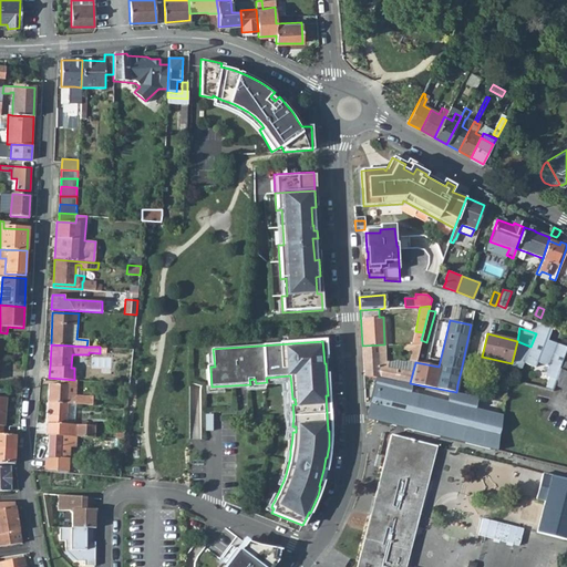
[(367,375),(410,383),(415,362),(409,361),(406,370),(387,367),(384,344),(362,346),(364,375),(367,375)]
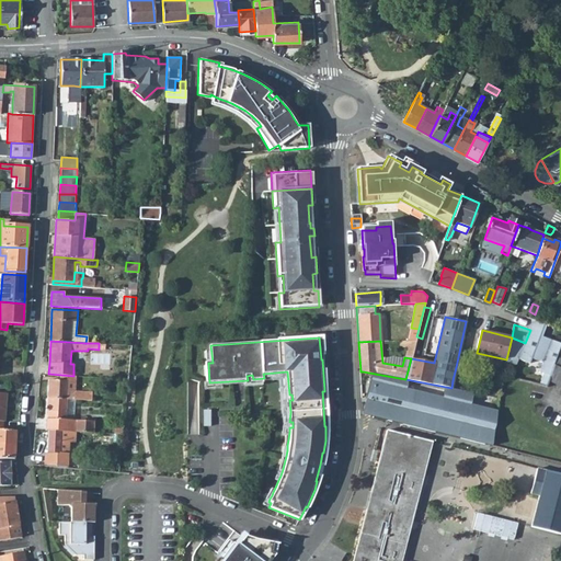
[(518,380),(548,387),(550,381),(553,371),(523,365),(518,380)]
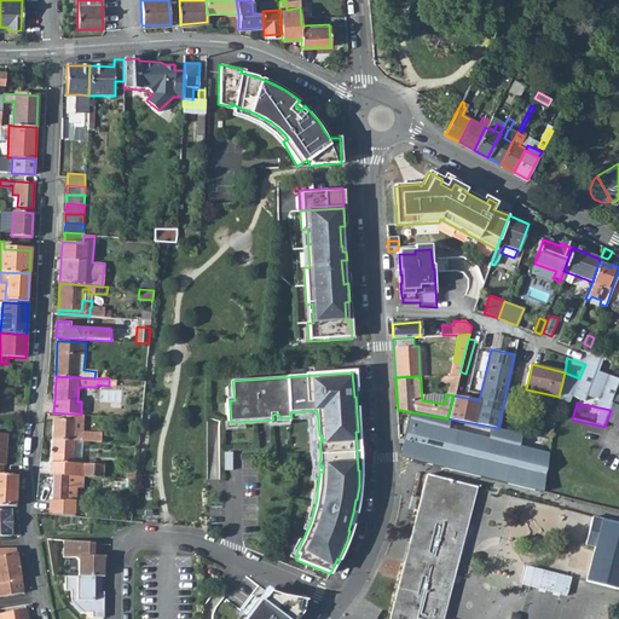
[(607,421),(618,426),(618,406),(613,404),(611,410),(607,421)]
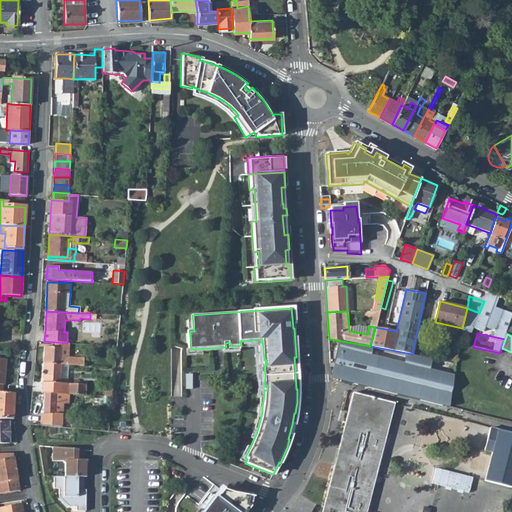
[(413,347),(420,349),(423,336),(416,335),(413,347)]
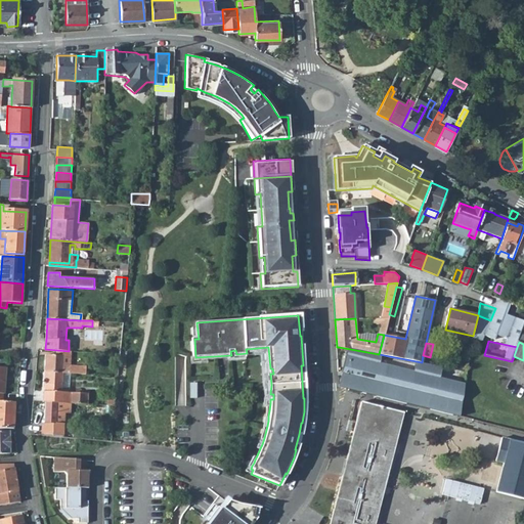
[(235,350),(230,351),(231,355),(231,359),(247,357),(247,353),(236,354),(235,350)]
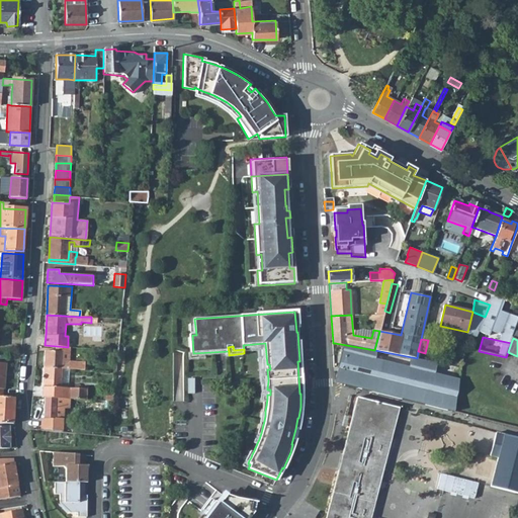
[(67,361),(61,360),(62,351),(45,350),(44,367),(80,369),(81,361),(67,361)]
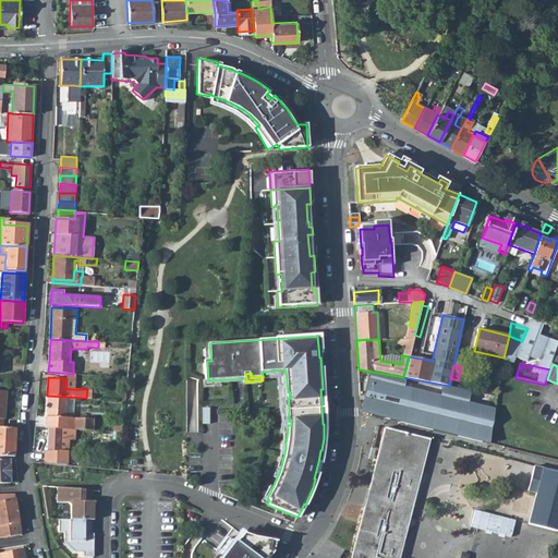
[(93,431),(94,419),(72,417),(73,403),(93,404),(94,398),(86,398),(47,396),(46,428),(48,428),(74,429),(93,431)]
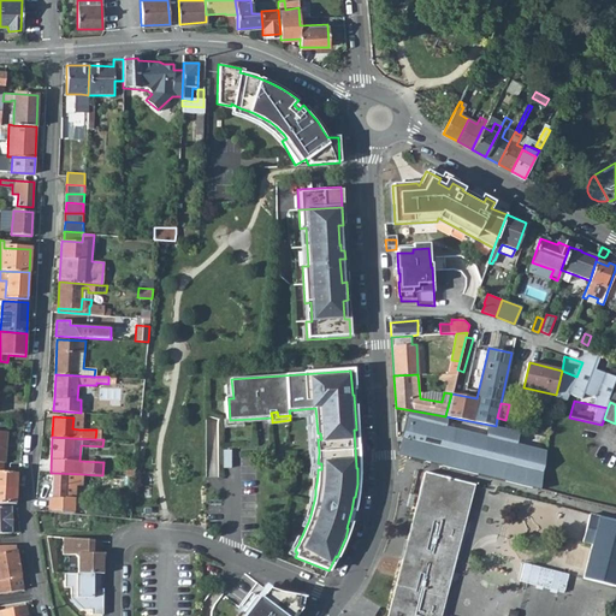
[(543,443),(507,437),(499,472),(535,479),(543,443)]
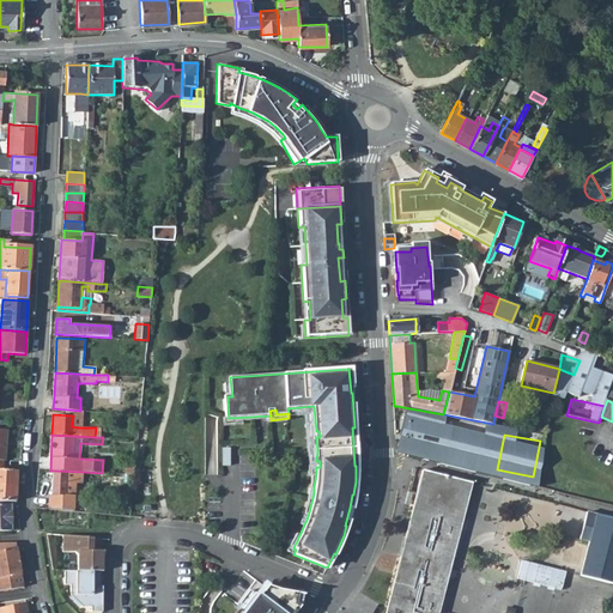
[(122,474),(133,474),(134,463),(123,463),(122,474)]
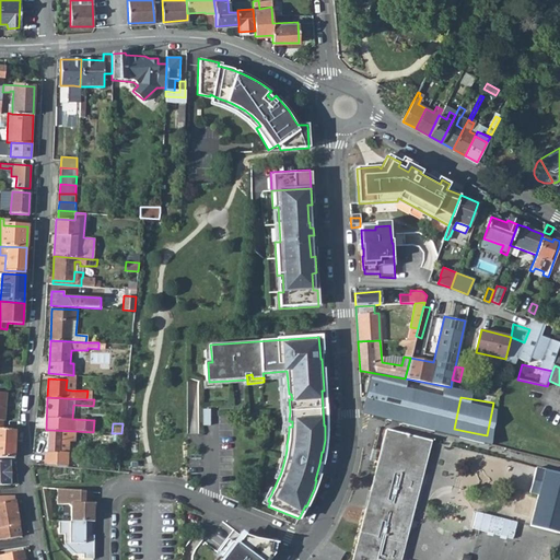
[(432,441),(386,428),(350,559),(481,559),(487,540),(477,538),(474,537),(467,559),(401,559),(419,492),(432,441)]
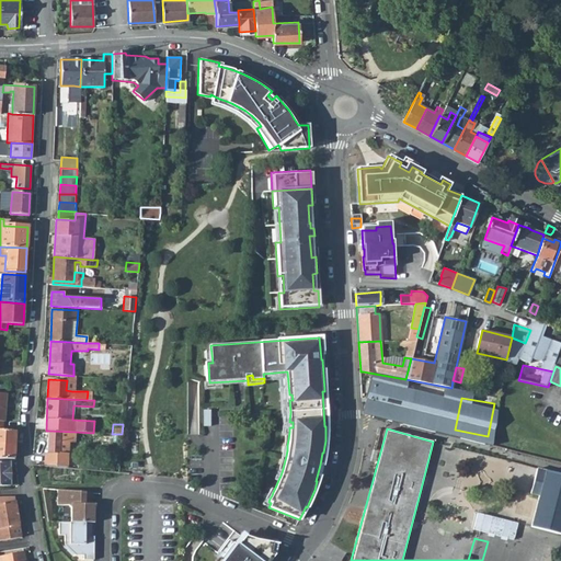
[(0,444),(14,445),(15,431),(0,430),(0,444)]
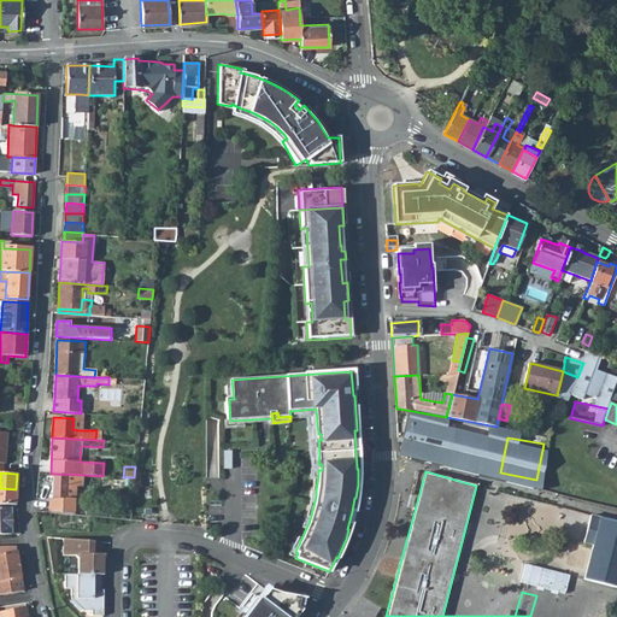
[(48,499),(47,511),(72,513),(72,498),(74,498),(75,486),(82,487),(82,475),(53,474),(52,499),(48,499)]
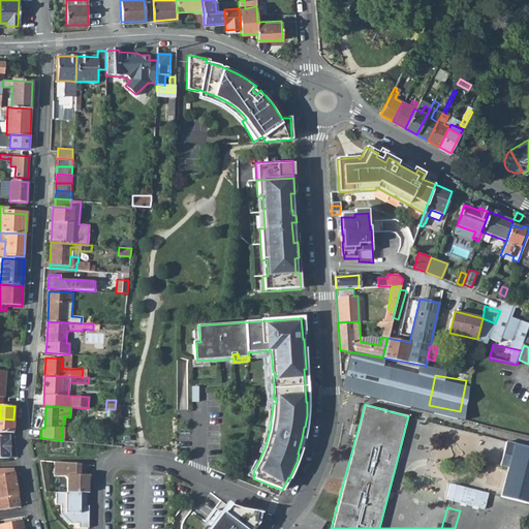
[(0,432),(13,433),(13,419),(0,418),(0,432)]
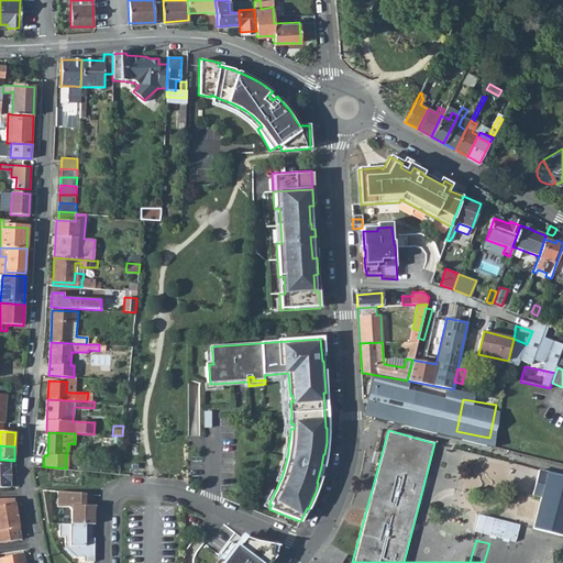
[(539,467),(511,460),(504,486),(532,494),(539,470),(539,467)]
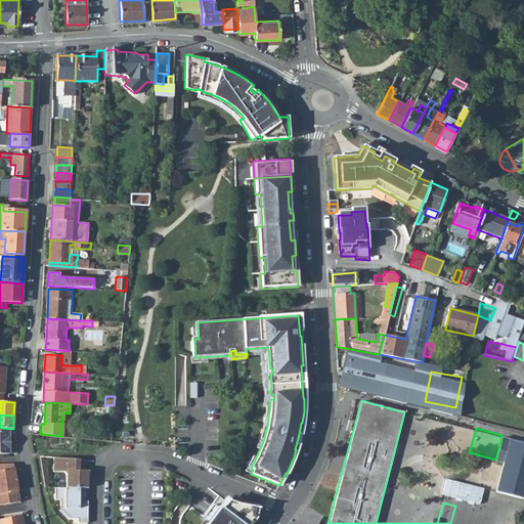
[(0,453),(9,453),(9,431),(0,431),(0,453)]
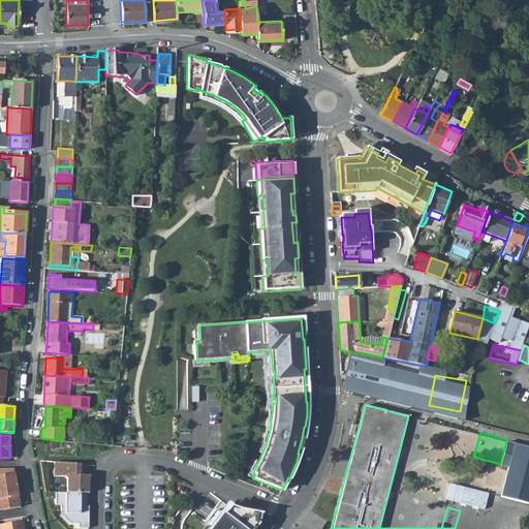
[(528,447),(506,441),(500,464),(499,465),(507,467),(500,497),(528,504),(528,447)]
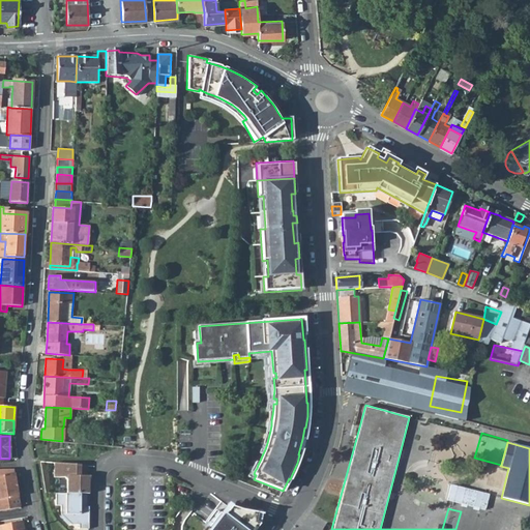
[(80,475),(81,465),(55,463),(53,477),(63,478),(66,479),(66,494),(86,494),(89,494),(89,486),(89,484),(89,483),(89,480),(90,478),(90,476),(86,475),(80,475)]
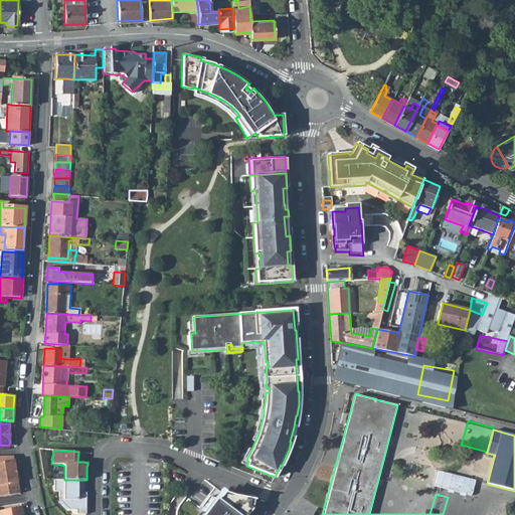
[(13,457),(0,457),(0,497),(20,494),(13,457)]
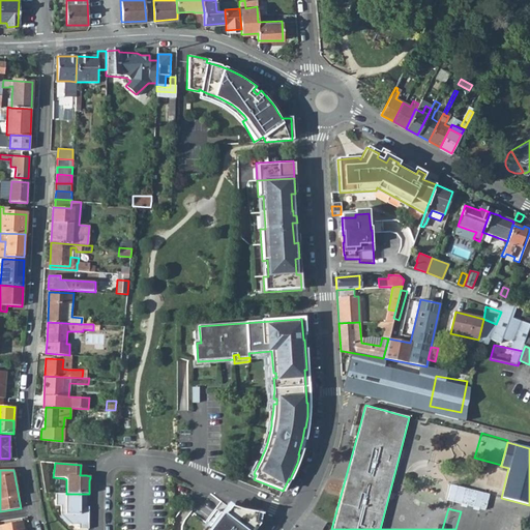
[(86,504),(86,494),(66,494),(56,494),(56,505),(61,505),(61,514),(70,524),(79,525),(79,529),(89,529),(89,506),(85,506),(85,504),(86,504)]
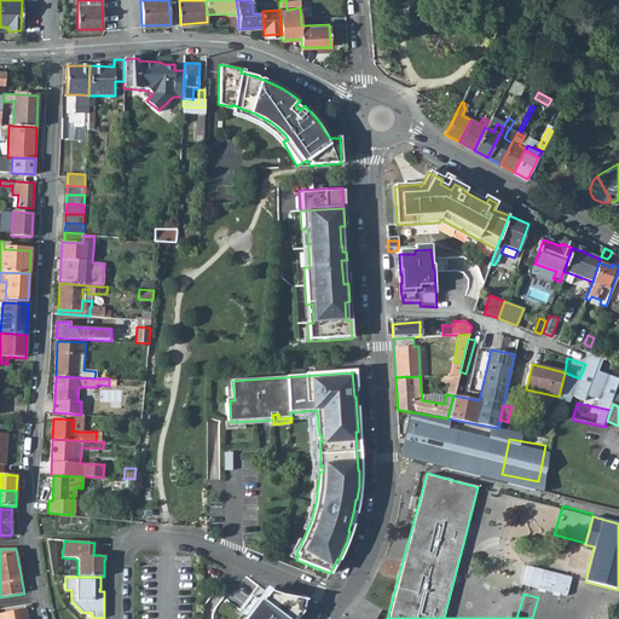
[(298,618),(305,611),(300,608),(304,599),(285,591),(275,586),(262,602),(256,596),(241,617),(239,615),(236,618),(298,618)]
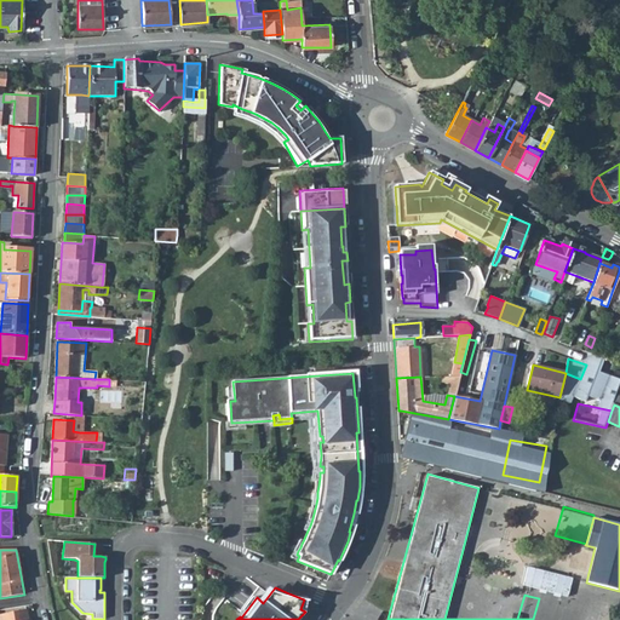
[(28,619),(27,609),(0,614),(0,619),(28,619)]
